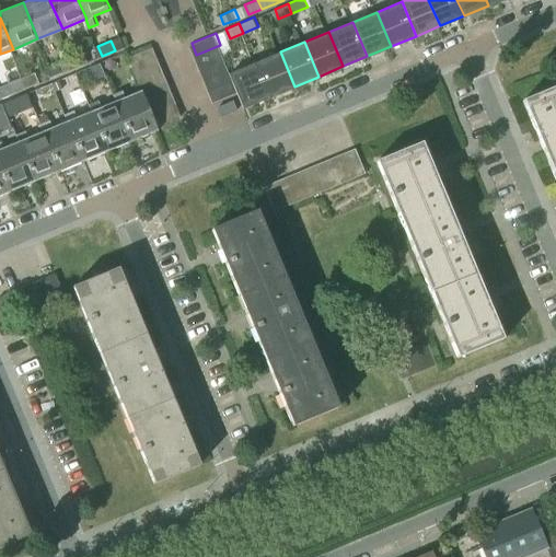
[(154,45),(130,55),(136,67),(159,57),(154,45)]
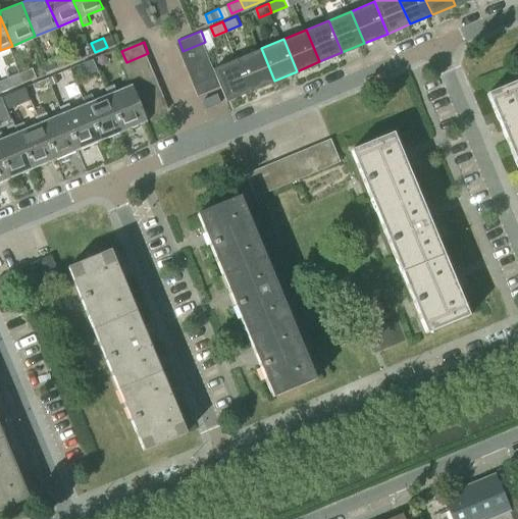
[(205,42),(183,51),(187,61),(209,52),(205,42)]
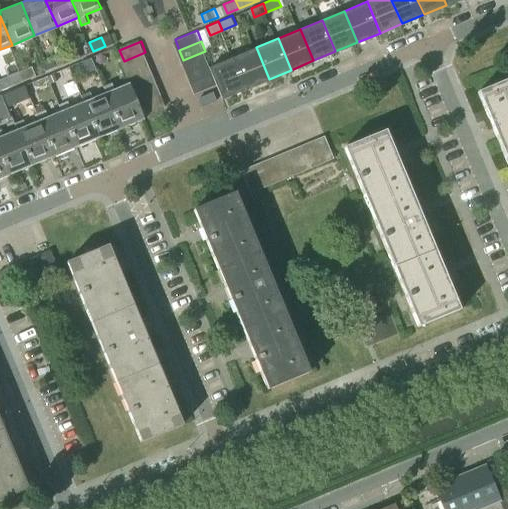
[(82,55),(78,46),(67,51),(71,60),(82,55)]
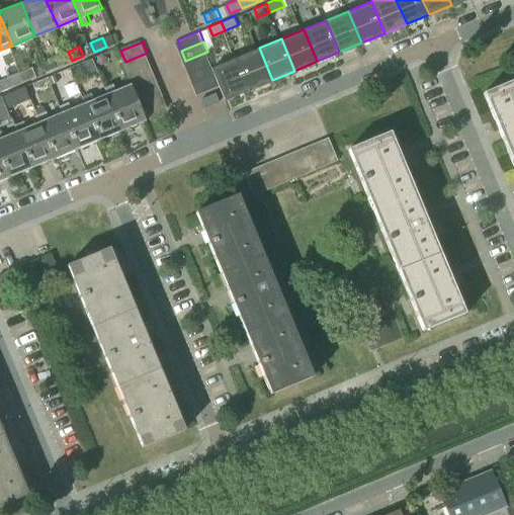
[(250,89),(272,80),(259,48),(237,58),(250,89)]
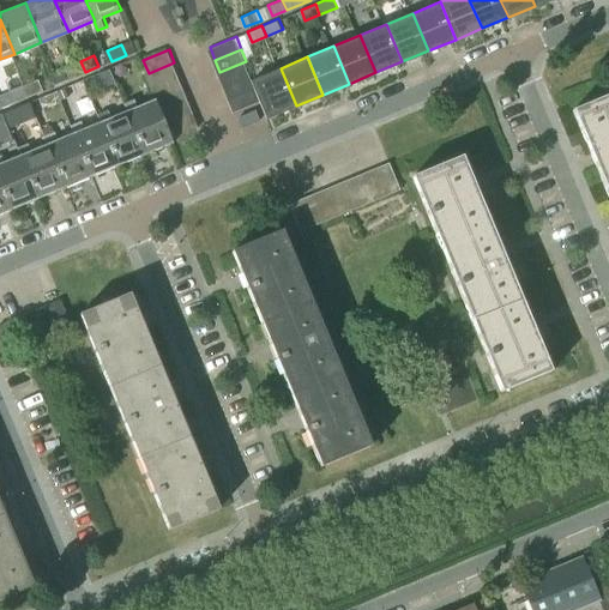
[(53,72),(58,84),(85,72),(80,61),(65,67),(64,66),(53,72)]
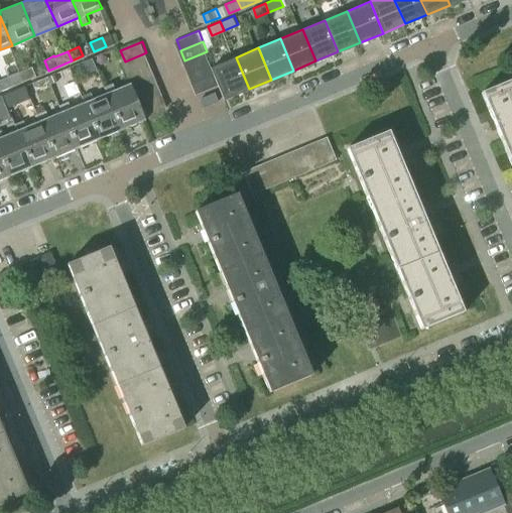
[(207,51),(184,60),(189,72),(212,62),(207,51)]
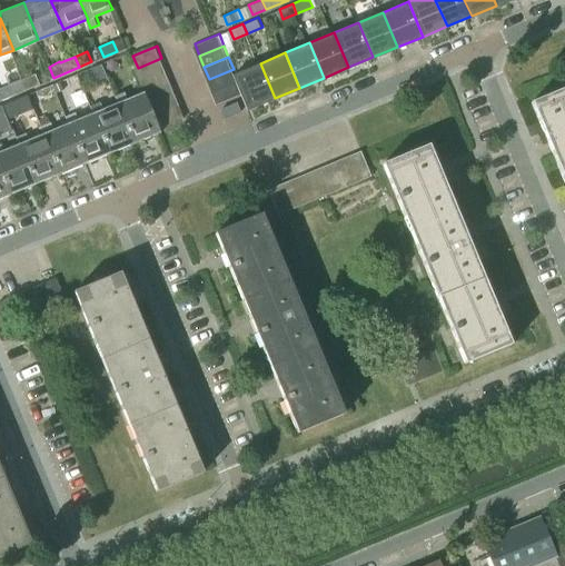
[(142,78),(166,68),(161,58),(138,68),(142,78)]
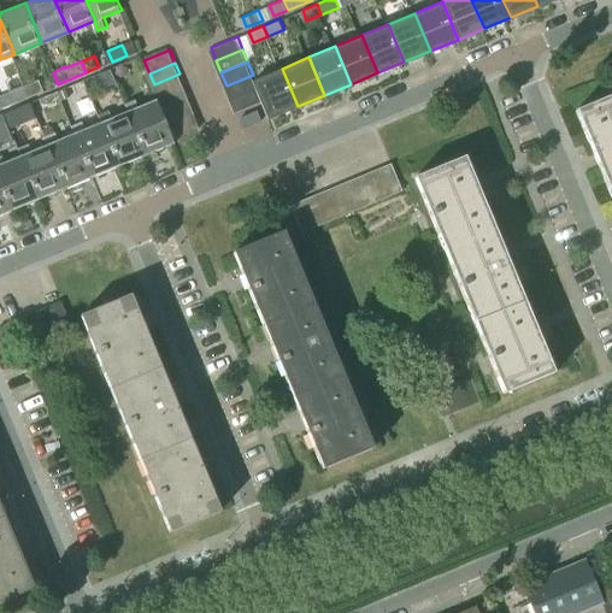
[(282,69),(254,80),(258,87),(264,99),(271,117),(298,106),(282,69)]
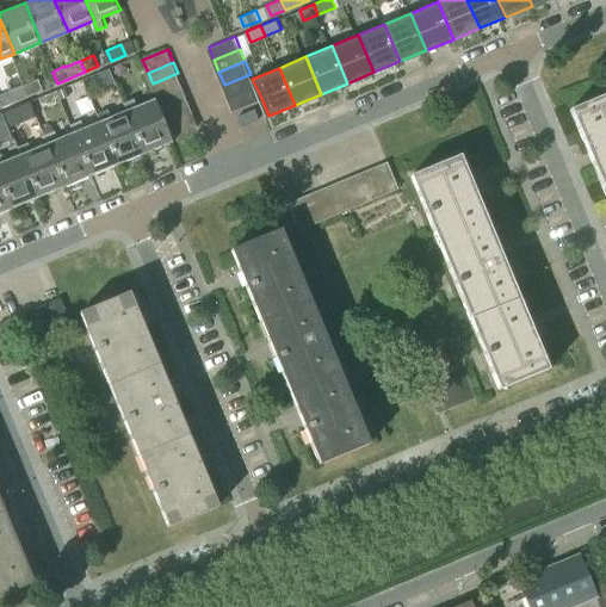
[(158,97),(184,86),(178,73),(153,84),(158,97)]
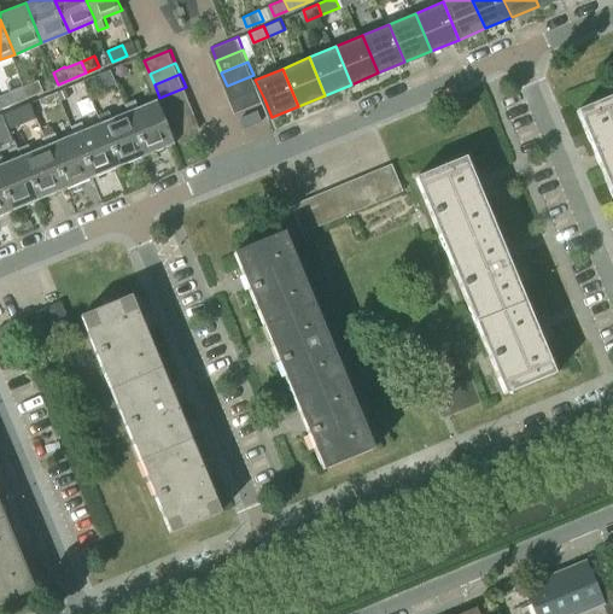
[(254,75),(227,86),(232,98),(258,87),(255,80),(254,75)]
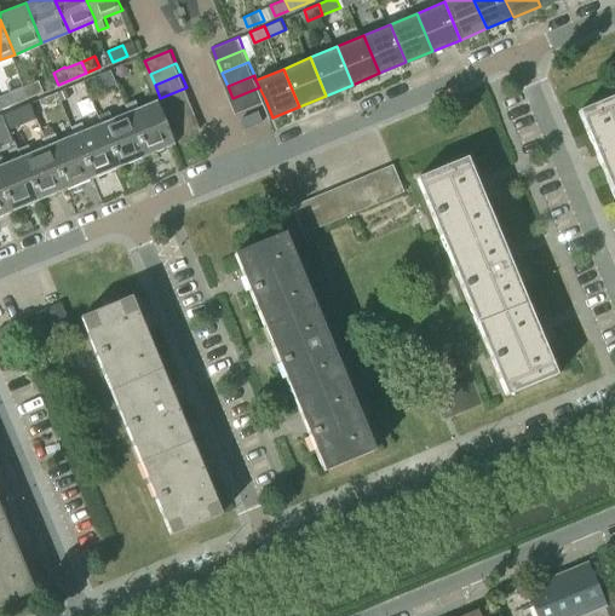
[(46,90),(41,78),(27,84),(32,95),(46,90)]
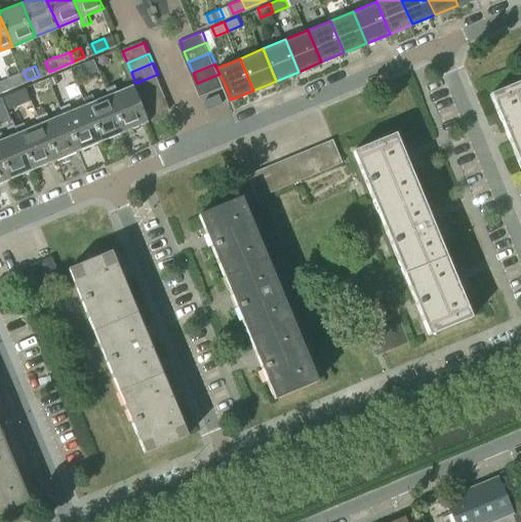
[(10,76),(0,80),(0,81),(3,90),(14,85),(27,80),(23,71),(10,76)]
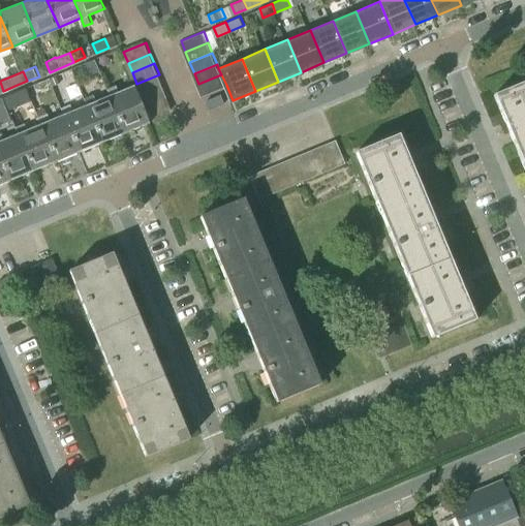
[(141,94),(163,85),(159,74),(136,84),(141,94)]
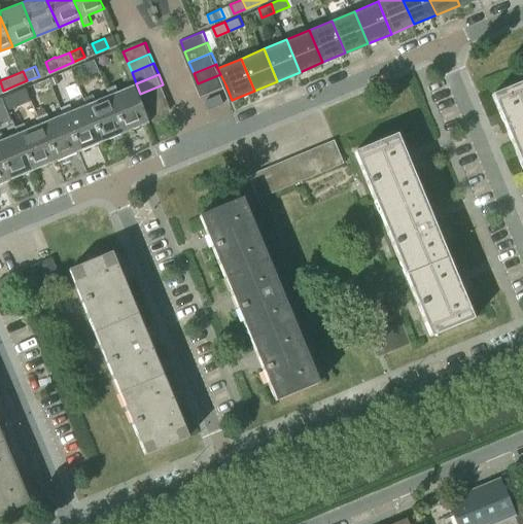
[(220,74),(198,83),(202,95),(225,84),(220,74)]
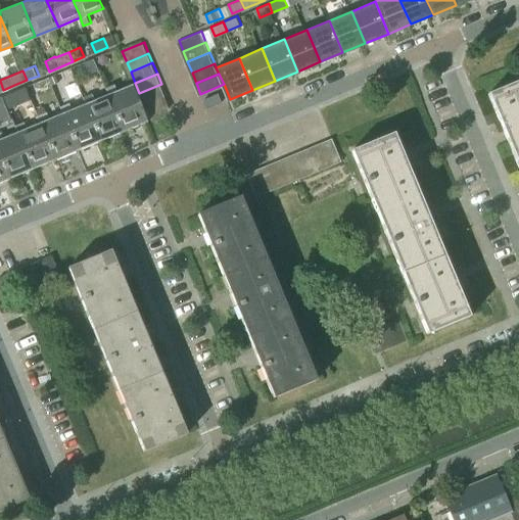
[(518,79),(490,91),(518,158),(518,79)]
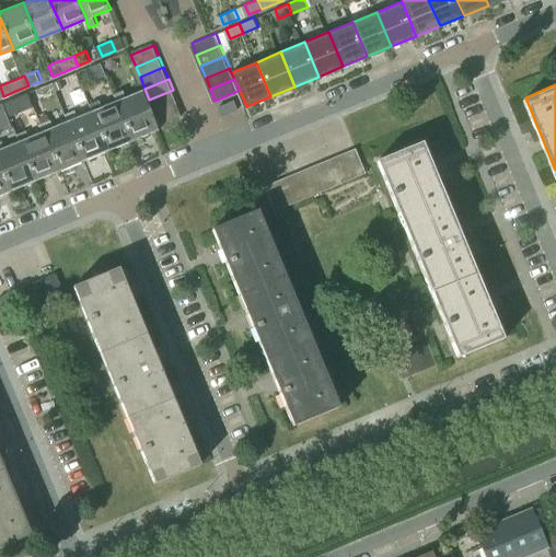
[(159,124),(154,112),(149,100),(145,89),(129,95),(126,89),(115,93),(118,100),(119,100),(136,138),(160,128),(159,124)]
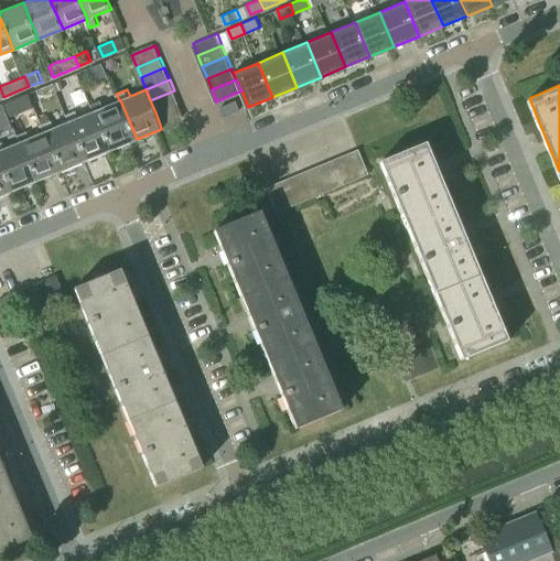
[(180,103),(174,90),(150,100),(155,112),(180,103)]
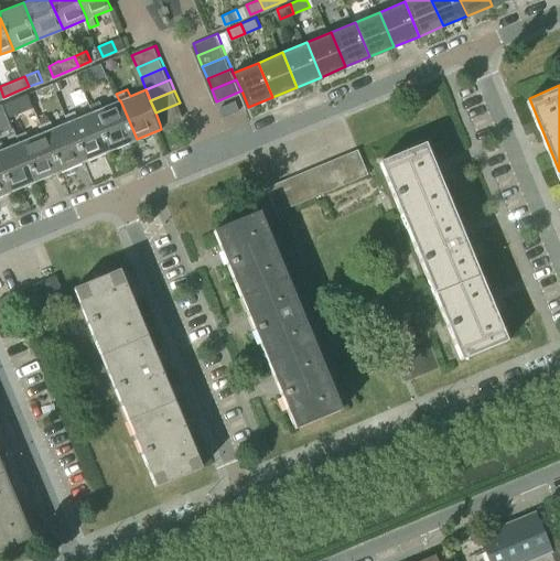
[(237,98),(222,105),(225,115),(241,108),(237,98)]
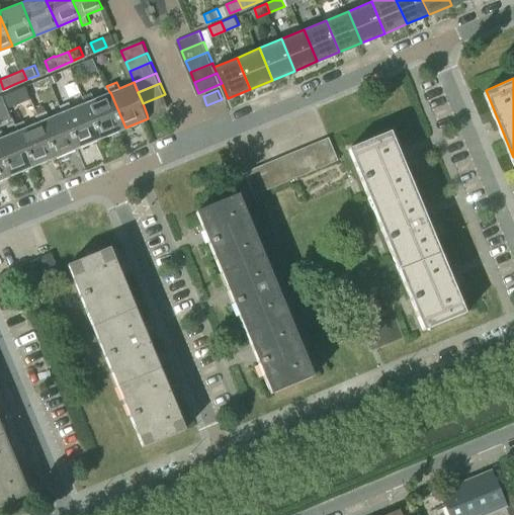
[(89,101),(103,137),(125,127),(110,92),(109,92),(96,98),(93,91),(86,94),(84,95),(87,101),(89,101)]
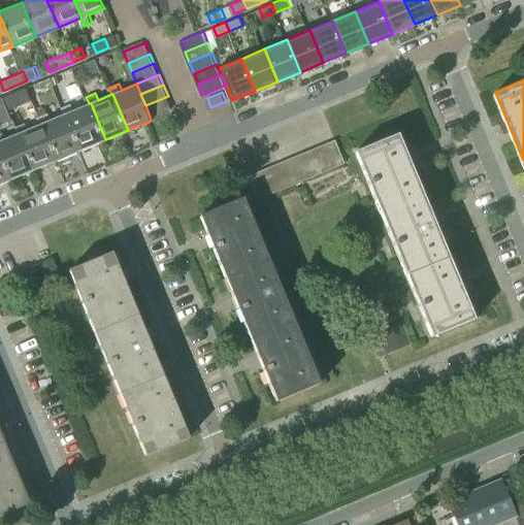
[(172,107),(168,96),(145,105),(150,117),(172,107)]
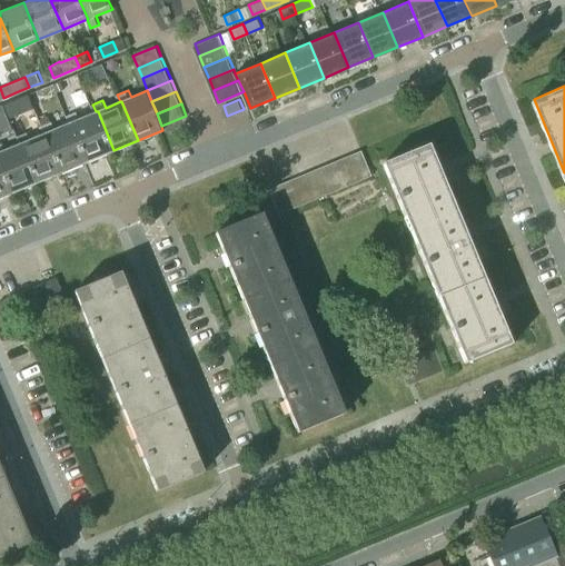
[(73,105),(65,108),(68,115),(70,115),(76,111),(73,105)]
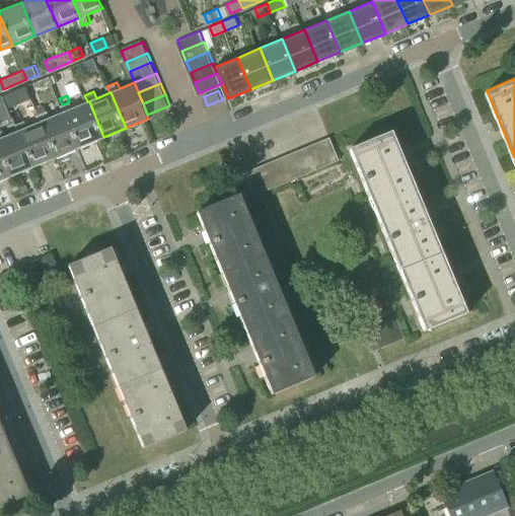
[(74,107),(72,100),(69,101),(64,104),(62,104),(64,112),(66,111),(81,147),(103,137),(89,101),(87,101),(74,107)]
